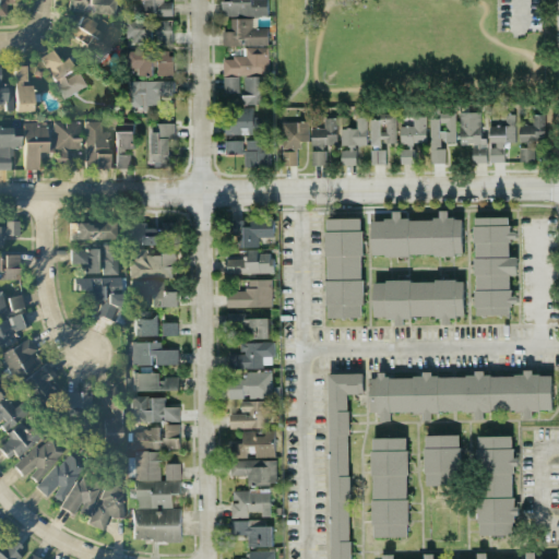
[(0,0),(0,16),(6,16),(6,4),(13,4),(12,0),(0,0)]
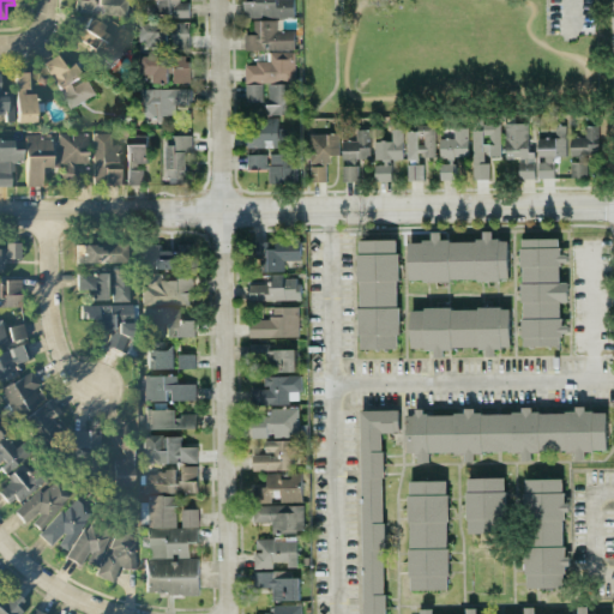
[(126,14),(126,0),(76,0),(76,13),(126,14)]
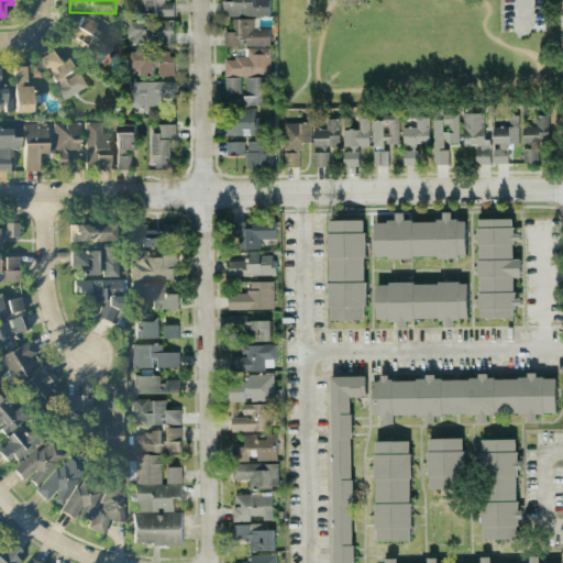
[(164,0),(133,0),(134,15),(173,14),(173,1),(165,2),(164,0)]
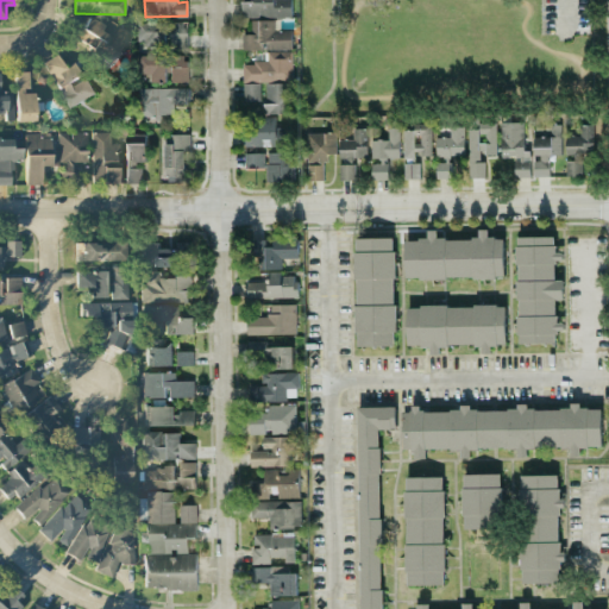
[(290,0),(250,0),(250,1),(242,1),(243,18),(292,17),(290,0)]
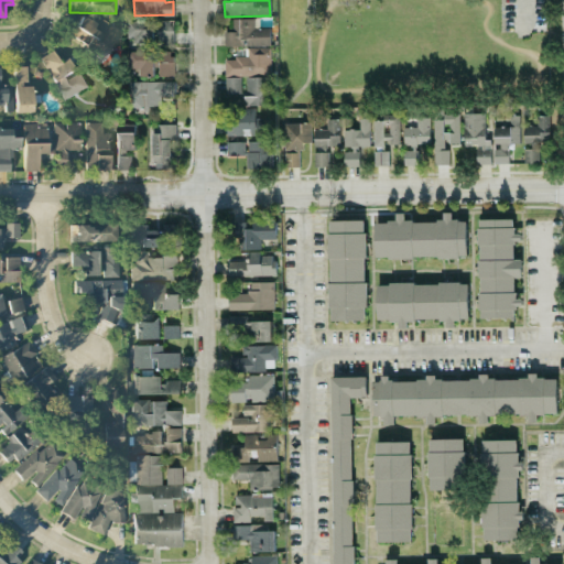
[(109,24),(104,33),(95,28),(96,24),(80,15),(68,36),(104,57),(120,31),(109,24)]
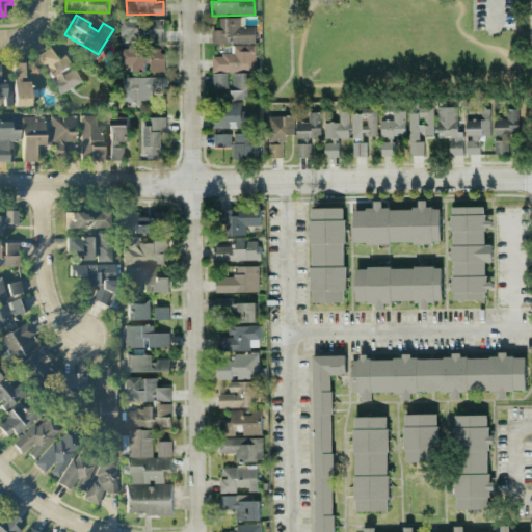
[(255,26),(244,26),(244,18),(219,18),(219,30),(212,30),(212,44),(231,44),(255,44),(255,26)]
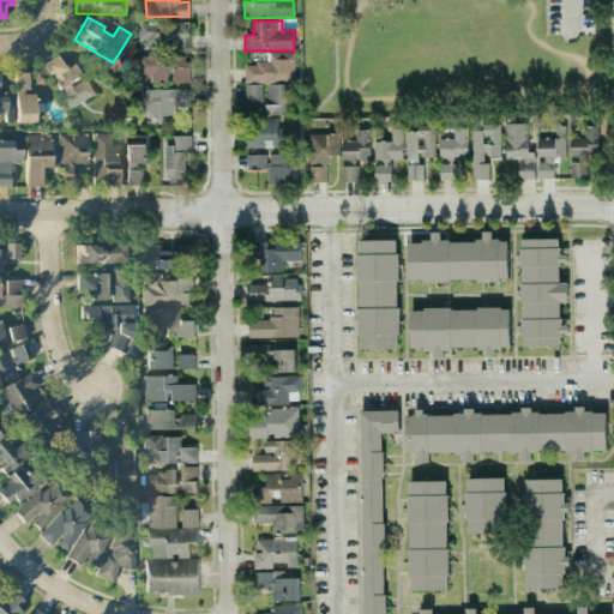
[(167,48),(167,37),(173,37),(173,48),(188,48),(188,23),(138,23),(138,47),(167,48)]
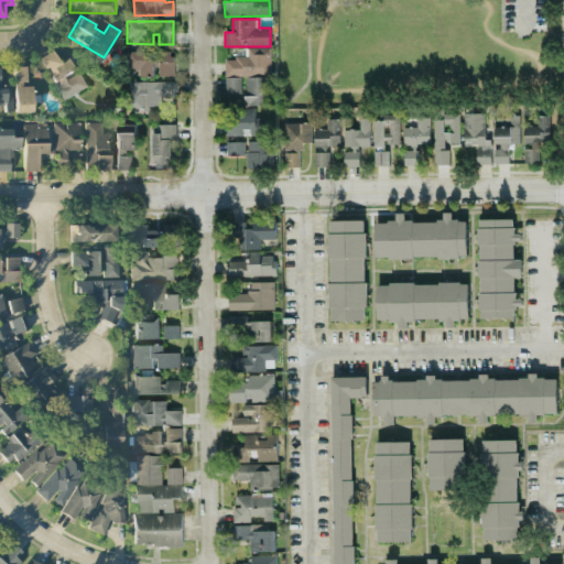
[(248,47),(248,57),(224,58),(226,94),(241,94),(240,75),(271,75),(270,46),(248,47)]
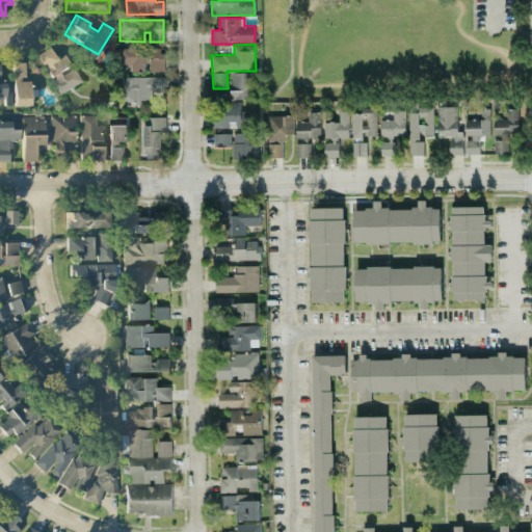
[(82,81),(73,67),(72,68),(64,55),(56,60),(50,48),(37,55),(59,95),(82,81)]
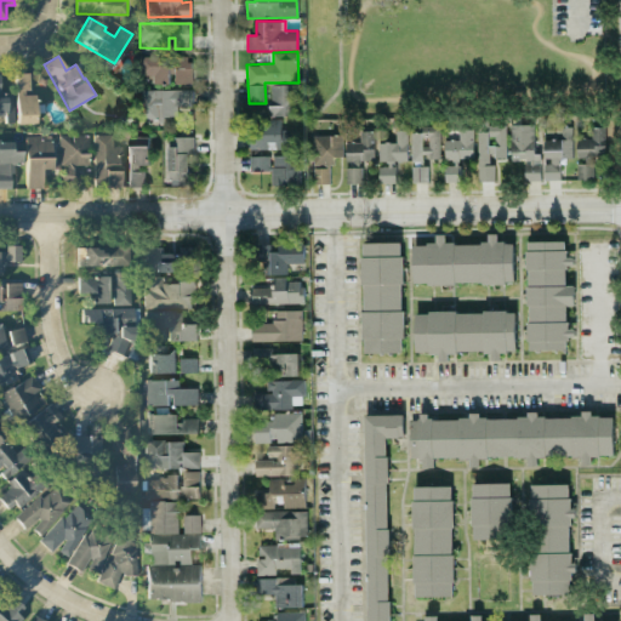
[(170,84),(169,69),(175,69),(175,84),(192,84),(191,57),(144,58),(144,84),(170,84)]
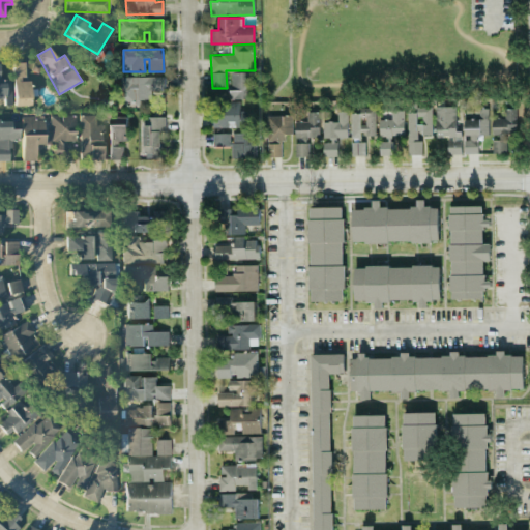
[(30,106),(30,80),(25,80),(25,63),(12,63),(13,106),(30,106)]
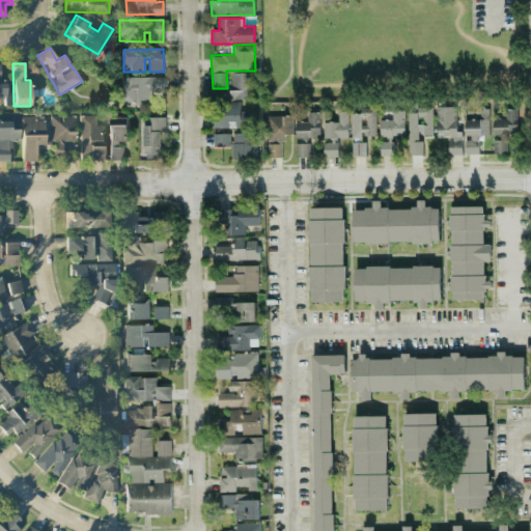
[(254,99),(255,73),(231,73),(230,99),(254,99)]
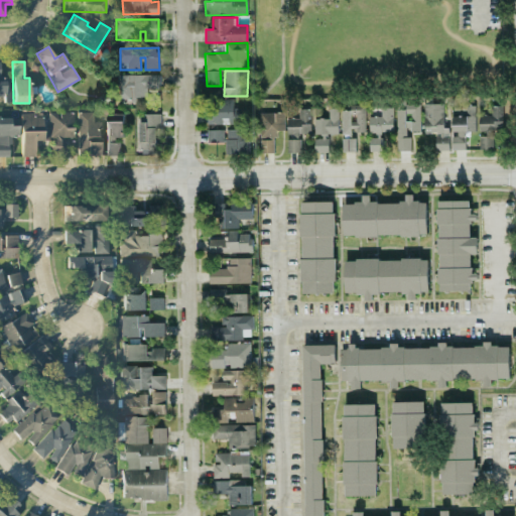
[(159,89),(159,75),(120,75),(120,97),(147,97),(147,89),(159,89)]
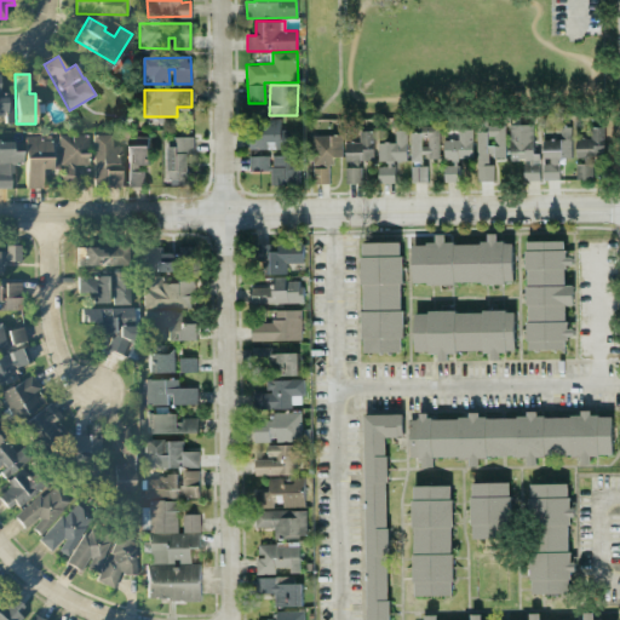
[(3,124),(13,124),(12,95),(0,95),(0,116),(3,116),(3,124)]
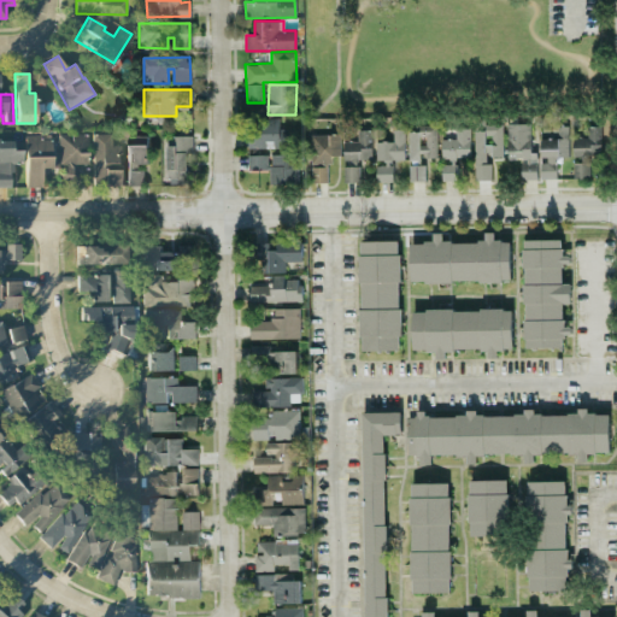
[(248,148),(270,148),(289,148),(289,139),(278,137),(278,121),(250,119),(248,148)]
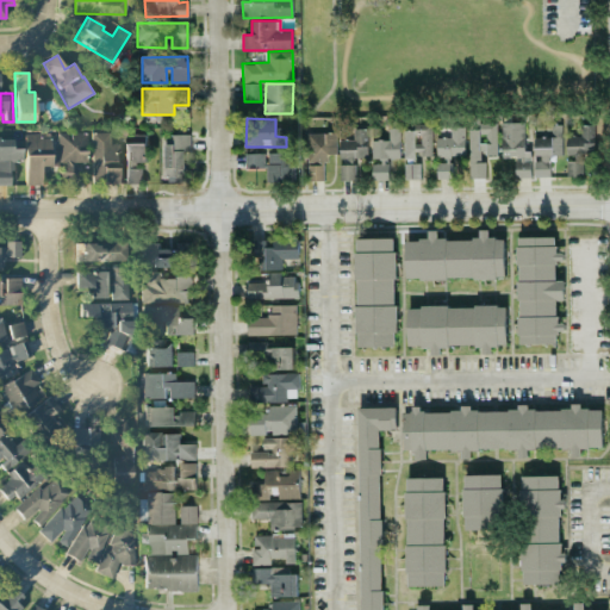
[(530,178),(530,150),(523,150),(523,122),(500,123),(502,157),(515,157),(515,178),(530,178)]
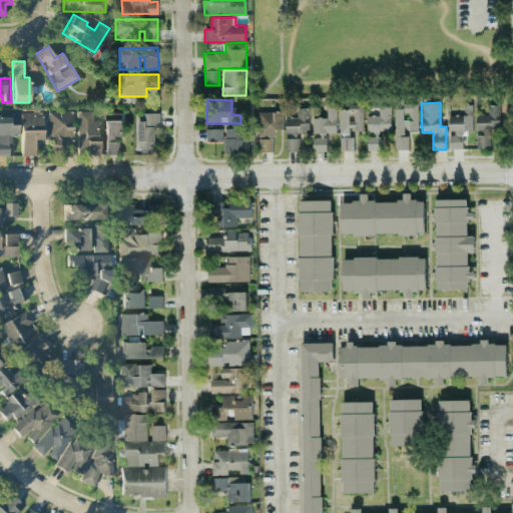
[(406,149),(406,126),(409,126),(409,130),(418,130),(417,103),(394,104),(394,150),(406,149)]
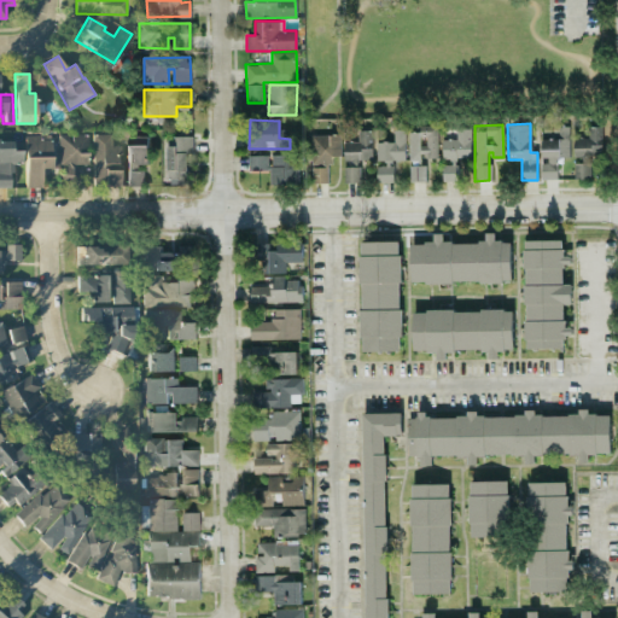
[(437,157),(437,126),(421,126),(421,158),(437,157)]
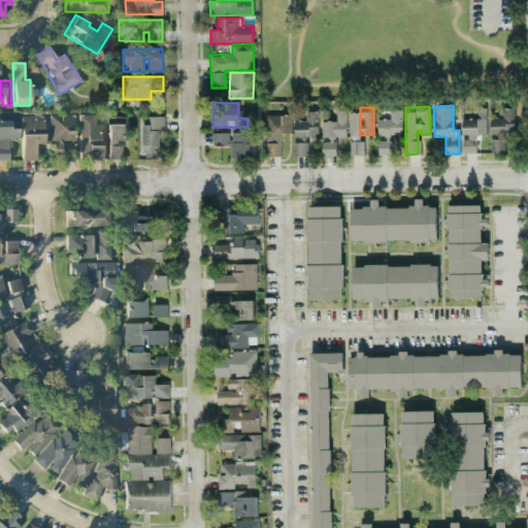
[(461,119),(462,154),(475,153),(475,134),(486,134),(486,107),(476,108),(476,119),(461,119)]
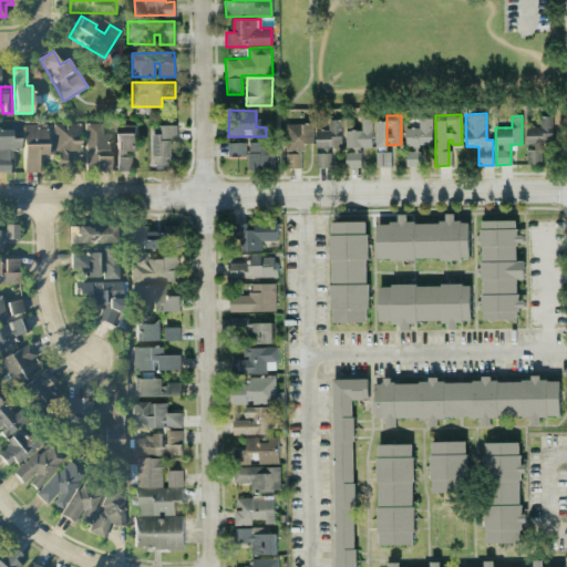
[(553,116),(539,116),(538,126),(526,126),(525,144),(552,144),(553,116)]
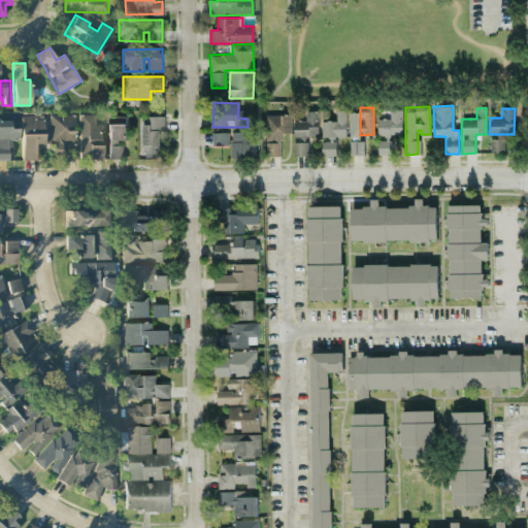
[(345,137),(345,110),(336,110),(336,122),(322,122),(322,136),(345,137)]
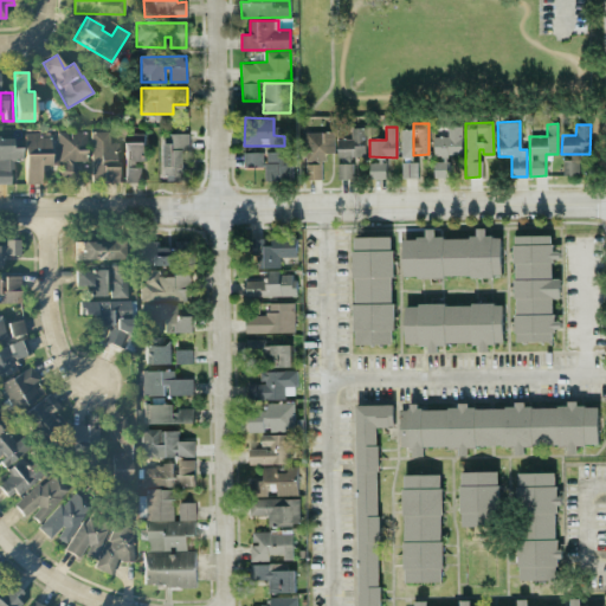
[(433,136),(433,159),(434,159),(433,178),(447,178),(447,154),(461,154),(462,127),(447,127),(447,136),(433,136)]
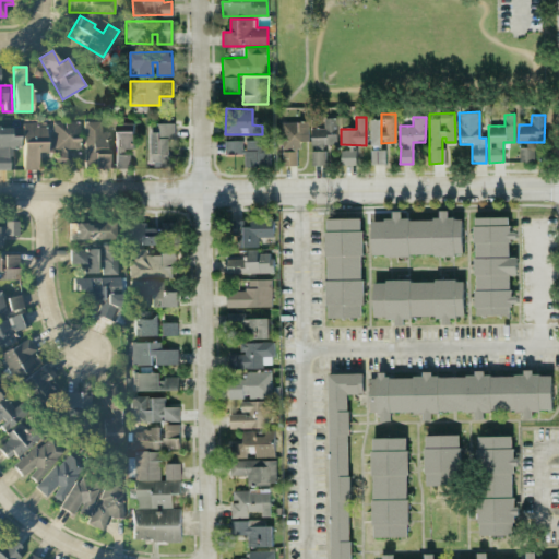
[(336,144),(336,118),(323,118),(323,128),(310,128),(311,145),(336,144)]
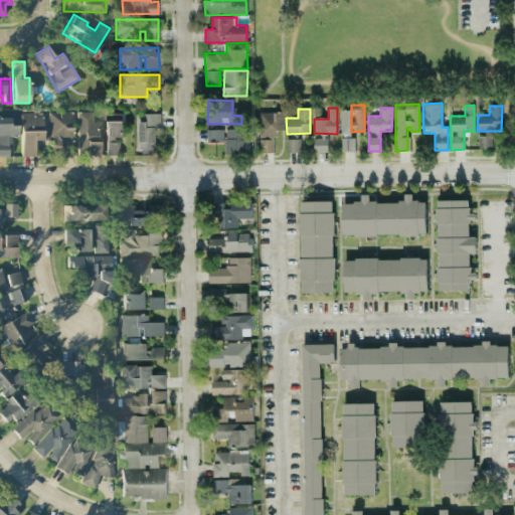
[(340,134),(349,134),(350,111),(341,111),(340,134)]
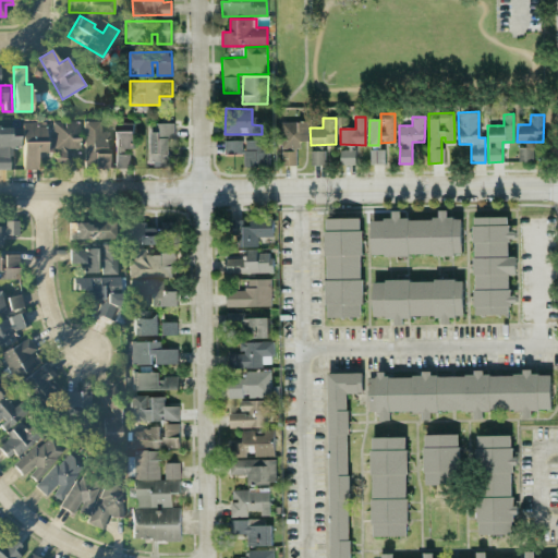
[(307,121),(280,122),(281,166),(298,166),(296,141),(307,141),(307,121)]
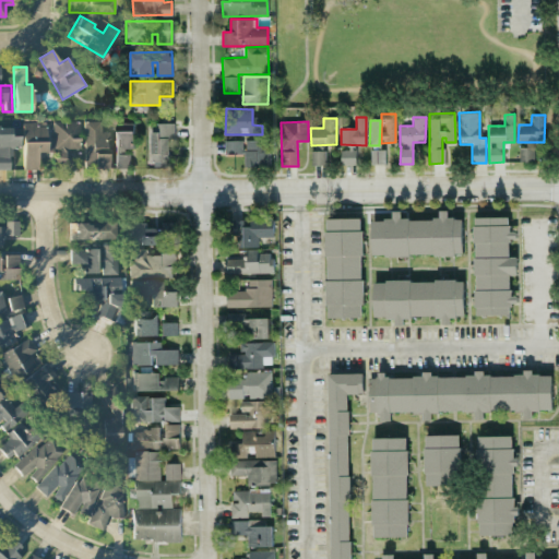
[(80,122),(55,122),(54,159),(69,161),(70,149),(79,150),(80,122)]
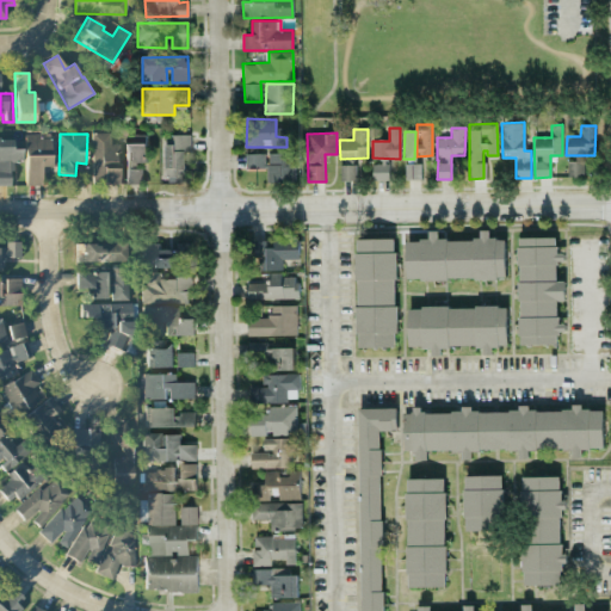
[(118,185),(118,144),(110,144),(110,134),(92,134),(93,185),(118,185)]
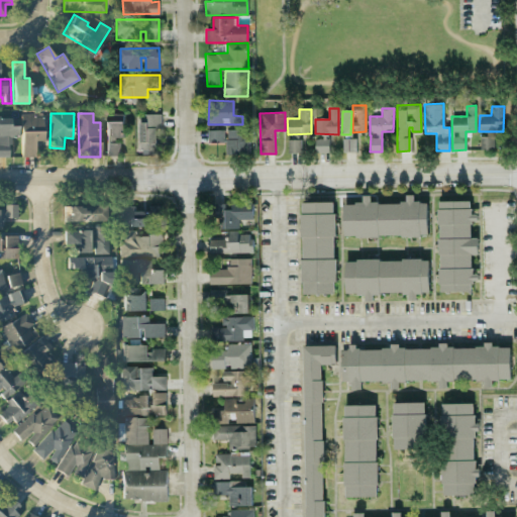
[(123,113),(107,114),(107,157),(119,157),(119,137),(123,137),(123,113)]
